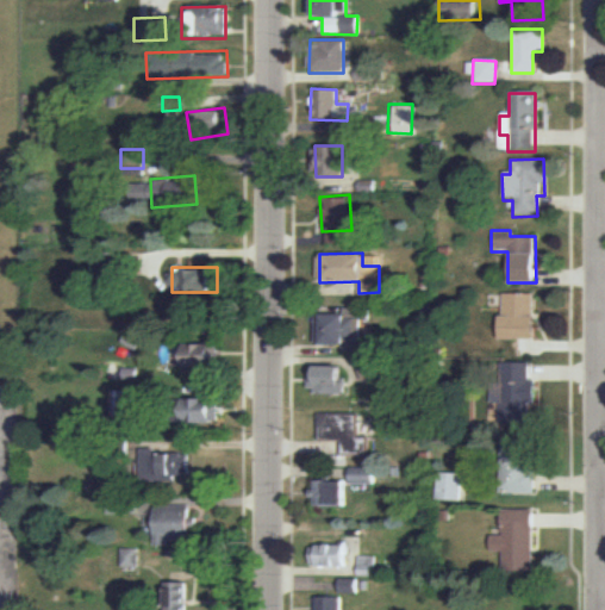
[(531,337),(531,293),(498,292),(498,337),(531,337)]
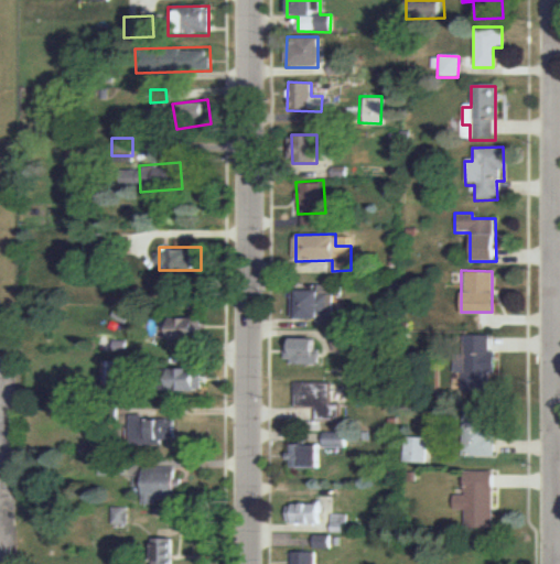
[(293,290),(295,322),(340,320),(337,289),(293,290)]
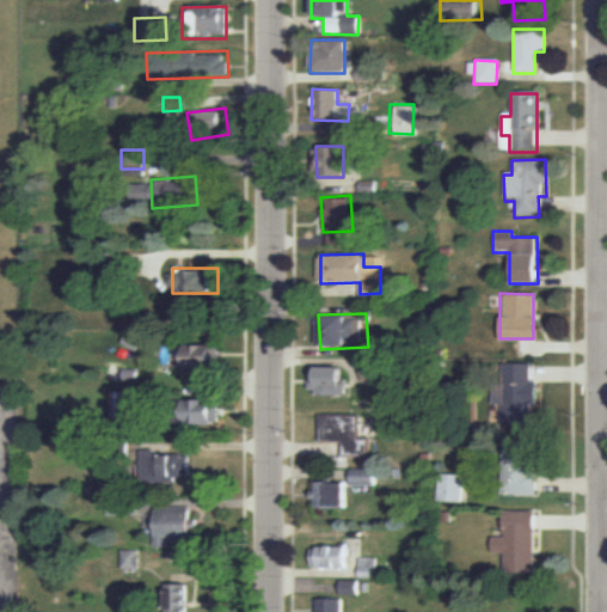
[(175,346),(175,371),(219,371),(219,346),(175,346)]
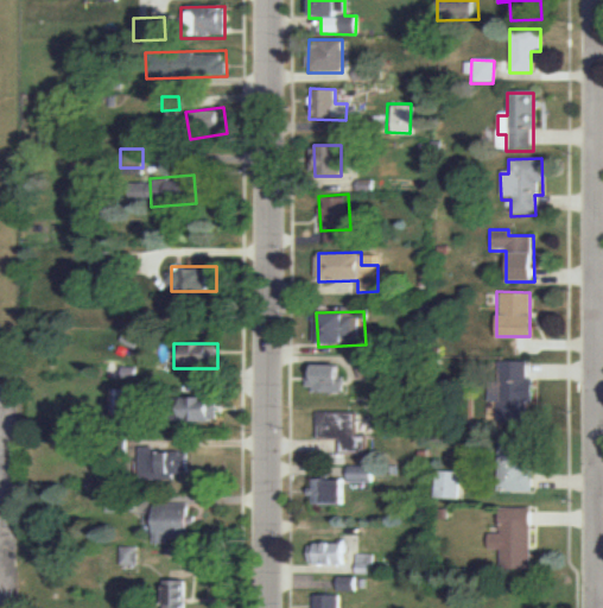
[(103,360),(103,379),(121,379),(121,361),(103,360)]
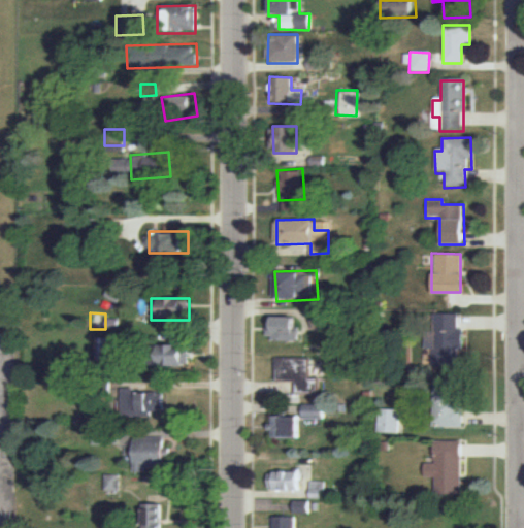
[(429,314),(430,329),(422,329),(422,348),(430,348),(430,365),(456,364),(456,345),(461,345),(461,328),(455,328),(455,314),(429,314)]
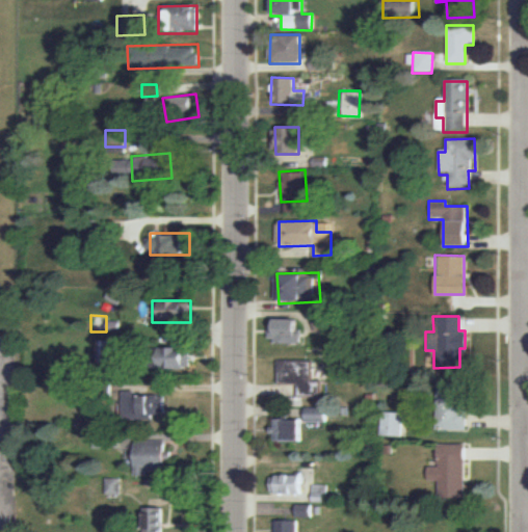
[(274,320),(274,333),(269,333),(269,343),(300,343),(300,320),(274,320)]
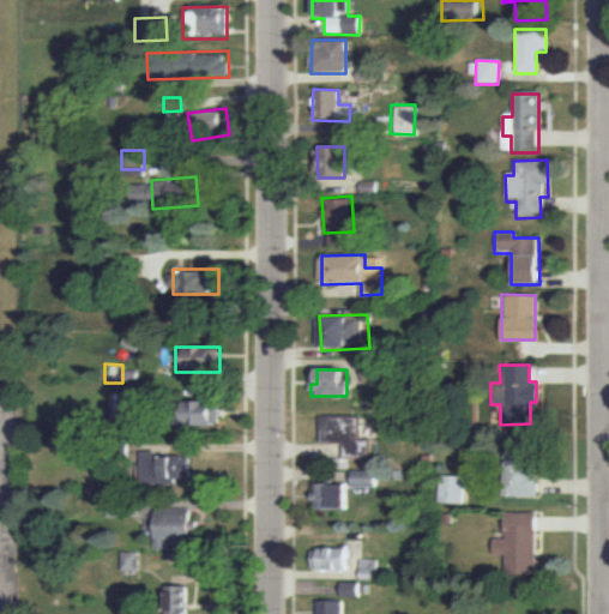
[(110,392),(112,421),(131,420),(130,392),(110,392)]
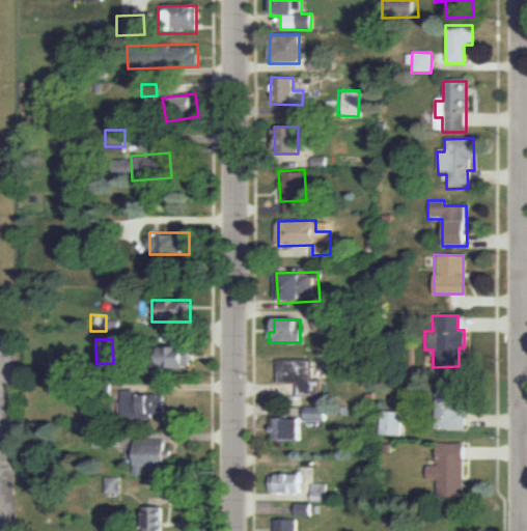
[(155,346),(156,370),(190,369),(189,345),(155,346)]
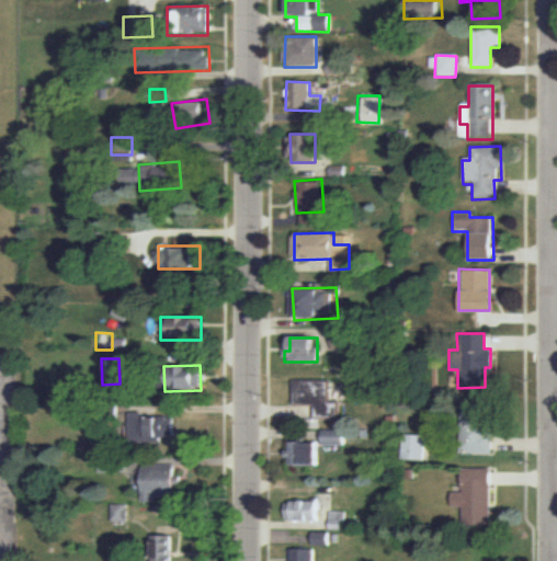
[(295,379),(295,404),(316,404),(316,418),(340,418),(340,401),(333,401),(333,379),(295,379)]
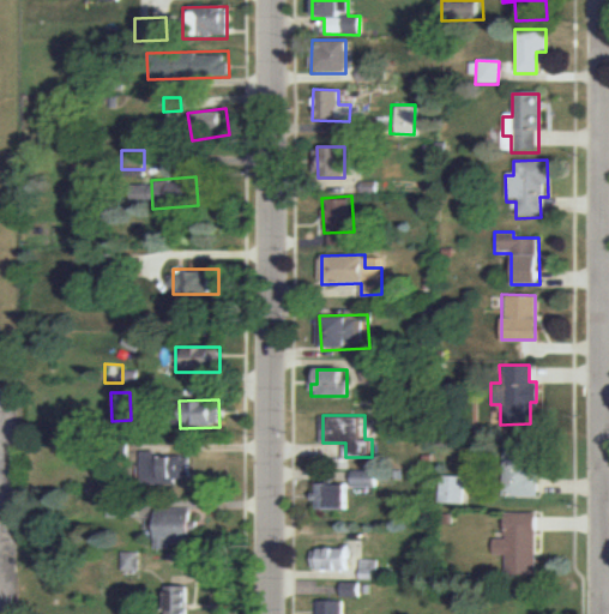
[(505,443),(501,494),(536,497),(537,473),(534,473),(535,458),(526,458),(528,444),(505,443)]
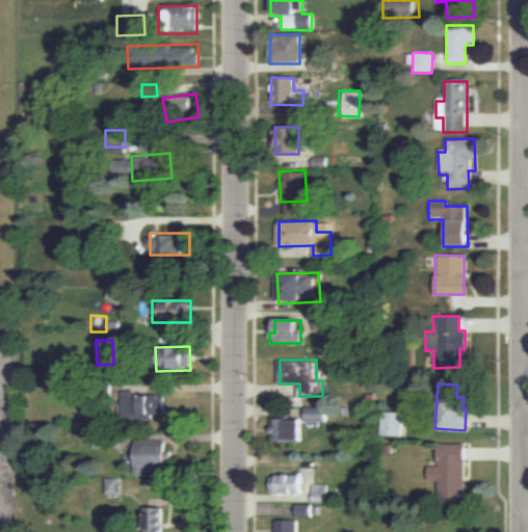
[(124,392),(126,414),(164,409),(163,393),(138,395),(137,391),(124,392)]
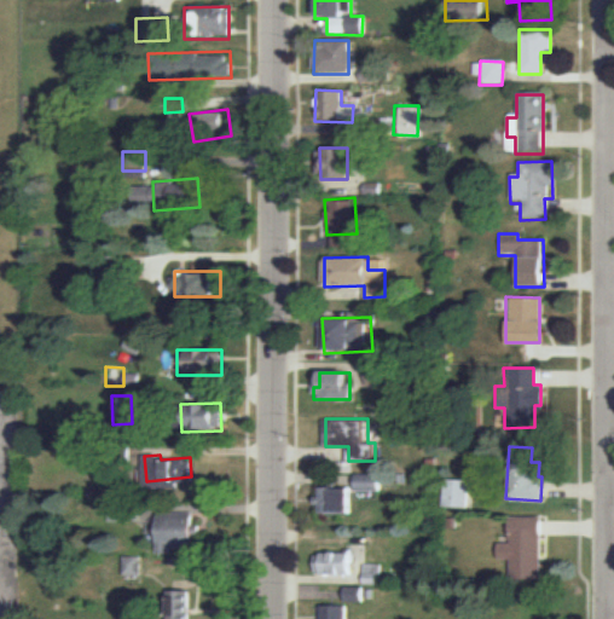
[(352,473),(353,490),(377,489),(377,473),(352,473)]
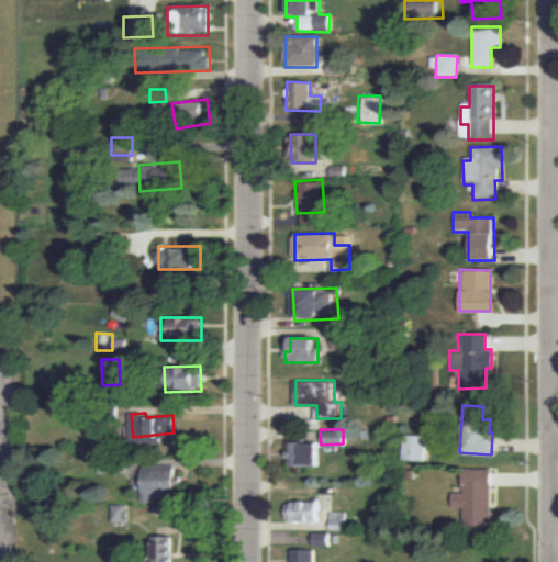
[(401,434),(399,460),(424,462),(426,436),(401,434)]
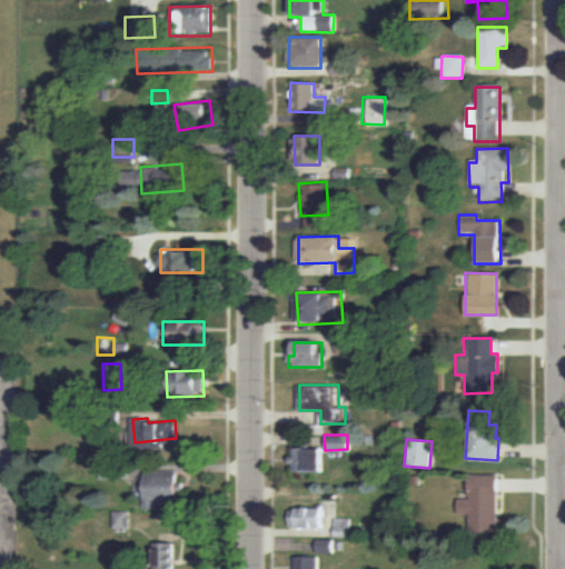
[(290,447),(291,471),(323,470),(321,446),(290,447)]
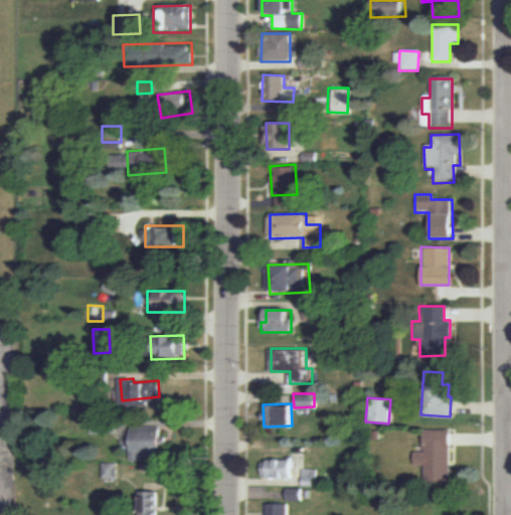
[(127,426),(127,432),(120,432),(121,461),(141,461),(141,451),(161,450),(160,425),(127,426)]
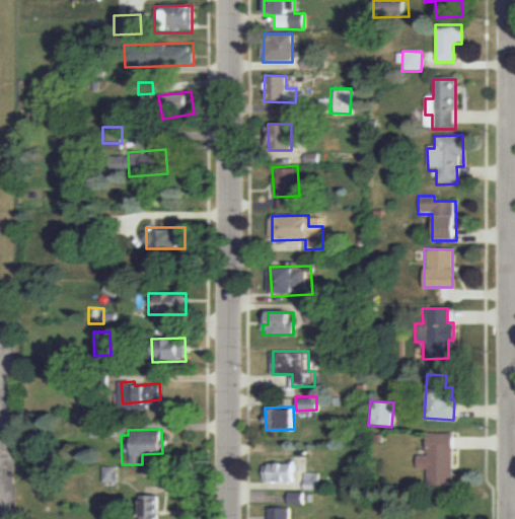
[(424,433),(424,485),(450,486),(450,433),(424,433)]
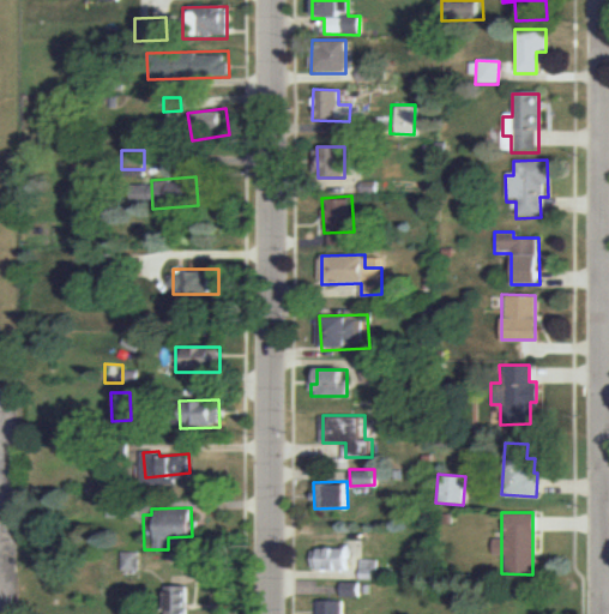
[(309,547),(309,570),(349,569),(348,546),(309,547)]
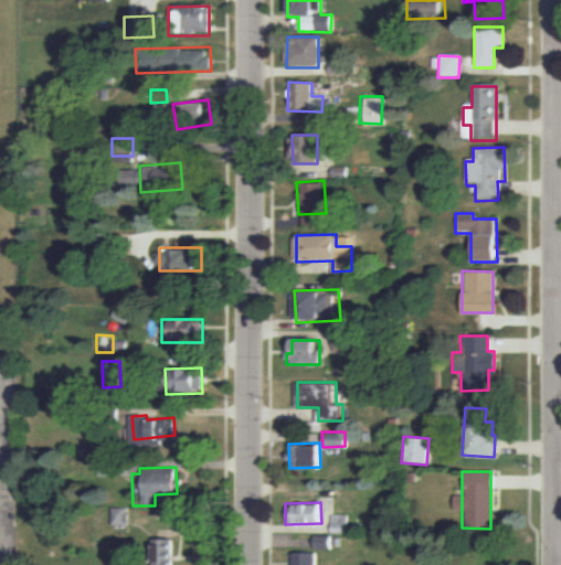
[(110,508),(110,525),(128,525),(128,508),(110,508)]
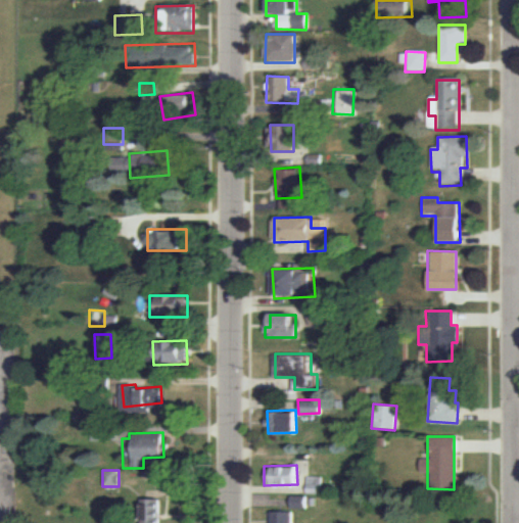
[(305,476),(305,491),(321,492),(321,477),(305,476)]
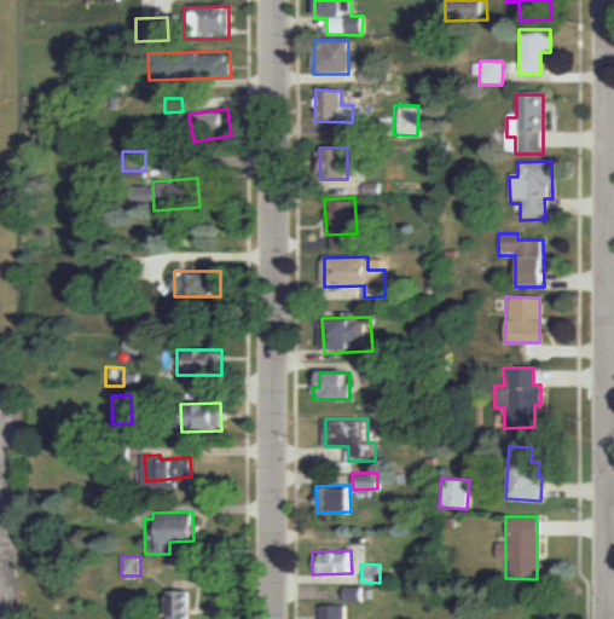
[(342,586),(343,602),(364,601),(363,584),(342,586)]
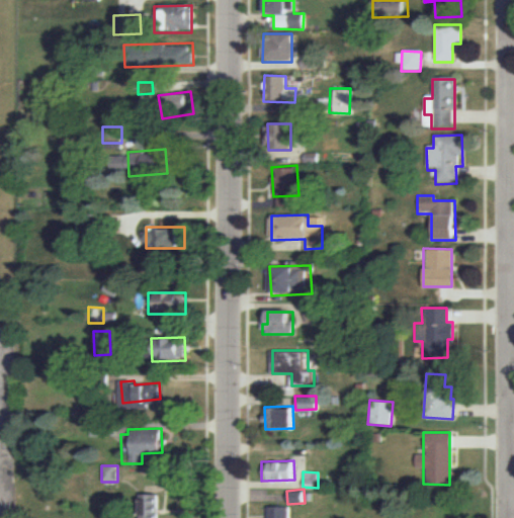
[(139,493),(139,517),(158,517),(158,492),(139,493)]
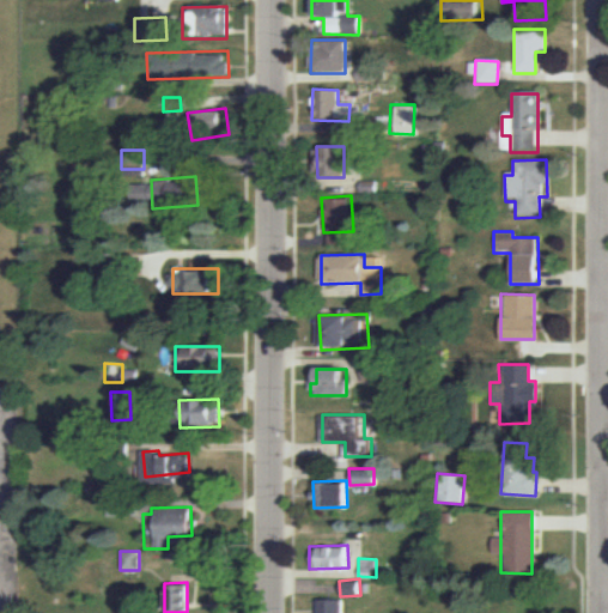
[(315,600),(315,612),(342,612),(342,599),(315,600)]
